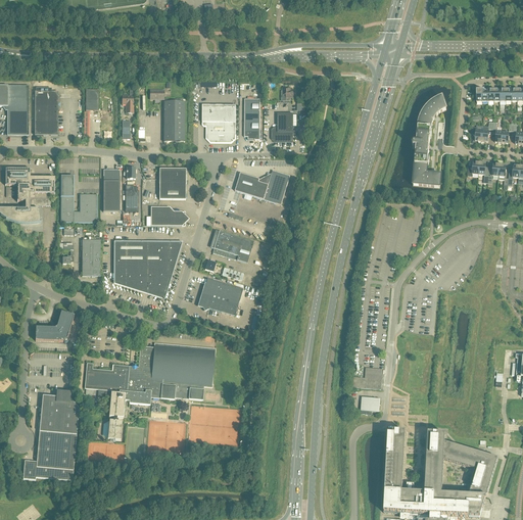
[(224,7),(214,8),(212,2),(204,3),(206,16),(225,14),(224,7)]
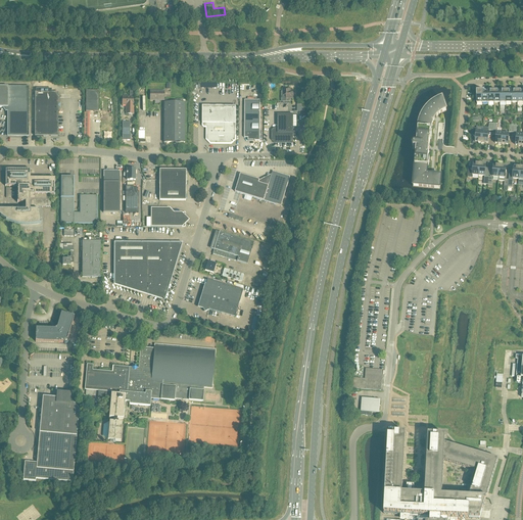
[(0,104),(3,104),(3,106),(5,108),(8,108),(7,133),(29,133),(29,84),(0,83),(0,104)]
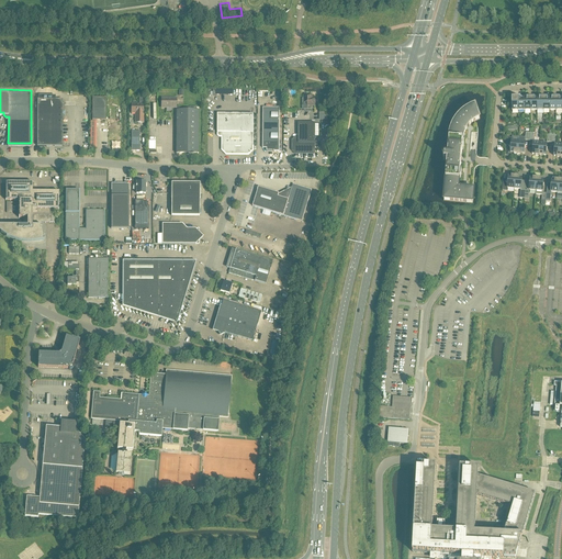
[(315,94),(312,94),(312,91),(304,91),(304,100),(307,100),(307,103),(315,103),(315,94)]
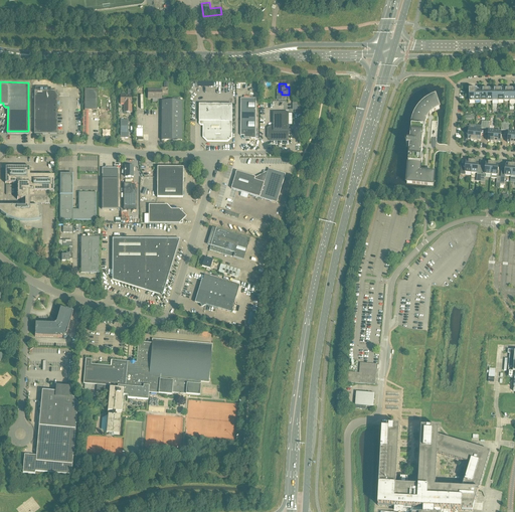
[(97,108),(97,87),(84,87),(84,108),(97,108)]
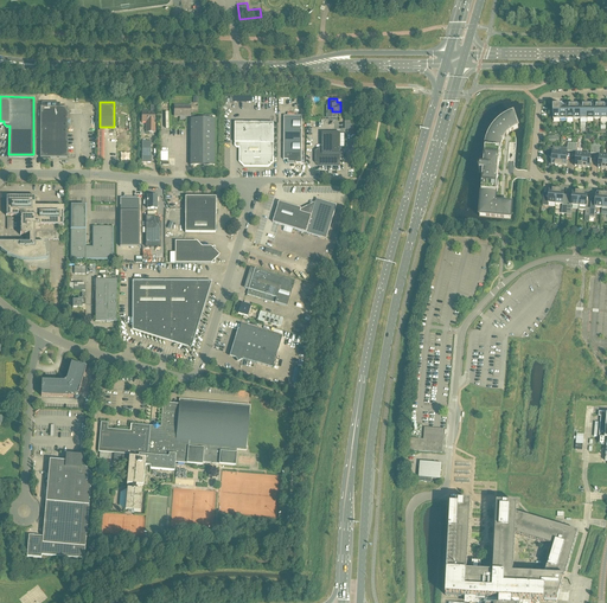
[(146,129),(155,129),(155,119),(154,119),(155,109),(155,107),(155,103),(151,103),(151,109),(142,109),(142,119),(146,119),(146,129)]
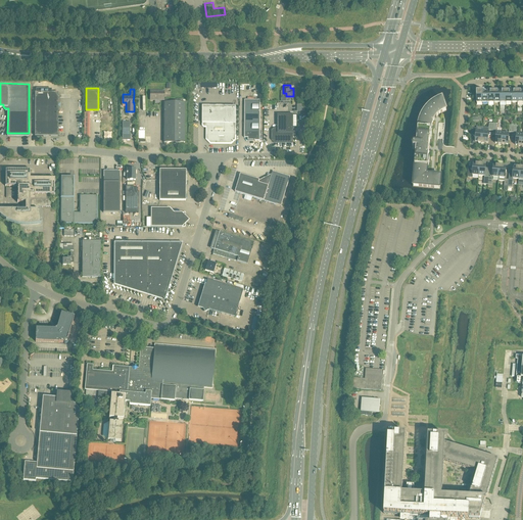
[(164,97),(164,89),(150,89),(150,97),(164,97)]
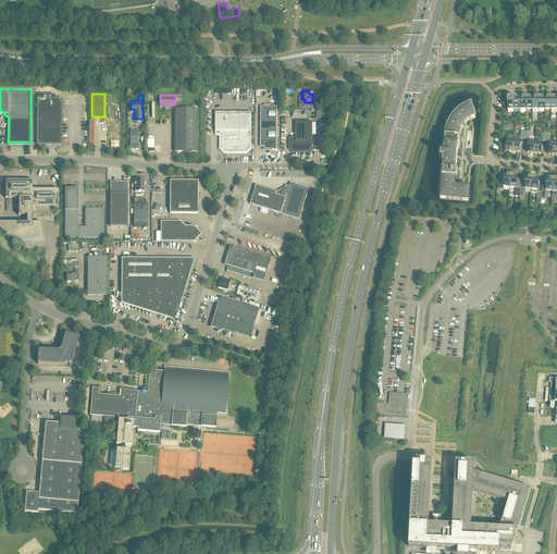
[(61,143),(62,96),(37,96),(37,142),(61,143)]
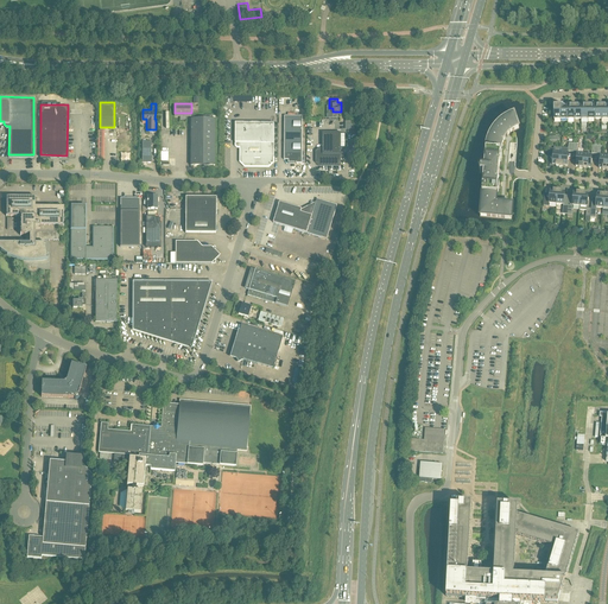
[(480,169),(480,170),(481,170),(483,170),(480,214),(512,216),(513,201),(498,199),(496,197),(498,189),(495,188),(495,182),(498,183),(499,171),(496,170),(496,167),(499,167),(500,157),(498,156),(498,150),(500,150),(501,147),(501,146),(501,145),(501,142),(502,141),(502,140),(504,138),(505,137),(506,135),(506,134),(507,133),(508,132),(510,131),(511,129),(512,128),(513,127),(514,127),(515,126),(518,126),(519,125),(514,110),(513,110),(512,112),(510,113),(507,114),(505,115),(502,116),(501,118),(499,120),(498,121),(496,122),(495,125),(494,125),(493,126),(492,128),(491,131),(489,132),(489,134),(488,135),(488,138),(487,139),(487,141),(486,144),(486,146),(485,166),(482,166),(481,166),(480,166),(480,167),(480,169)]
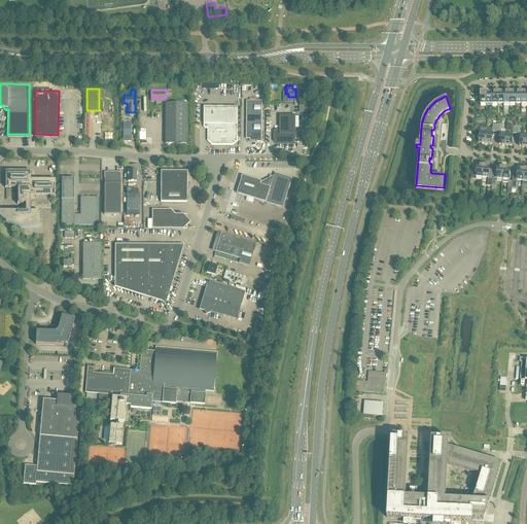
[(167,98),(167,101),(166,101),(165,141),(185,141),(186,101),(184,101),(184,98),(167,98)]
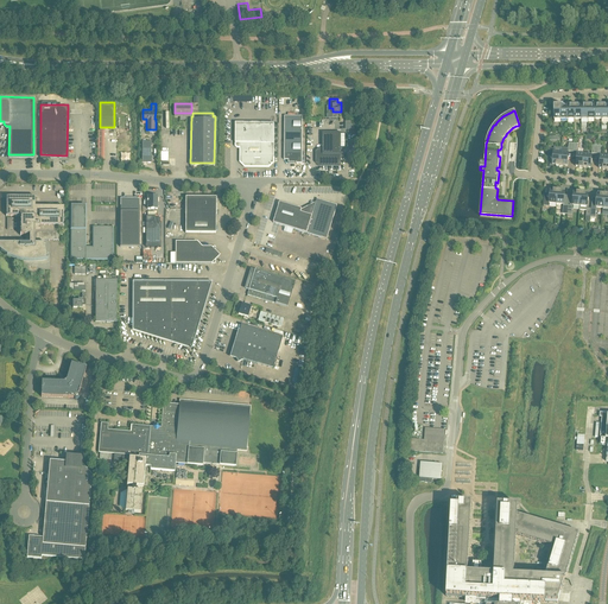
[(302,160),(303,113),(285,113),(284,157),(289,157),(289,160),(293,160),(293,157),(297,157),(296,160),(302,160)]
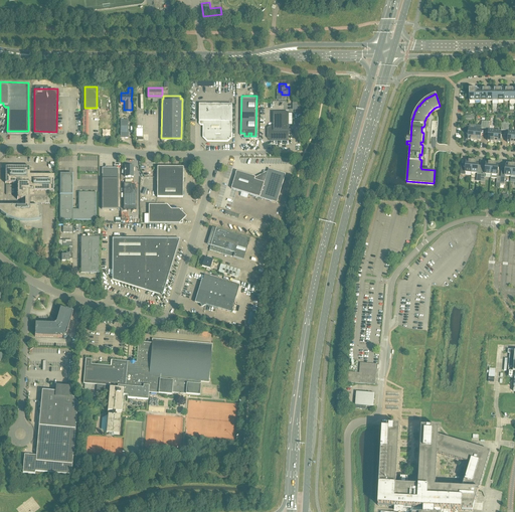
[(232,135),(232,102),(199,102),(199,121),(201,123),(203,123),(203,135),(207,139),(227,139),(232,135)]
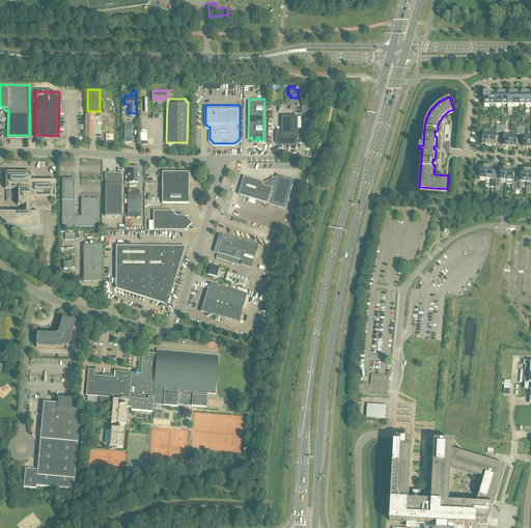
[(298,142),(298,135),(298,126),(301,126),(301,114),(298,114),(298,113),(282,113),(282,128),(279,128),(277,130),(277,139),(279,142),(298,142)]
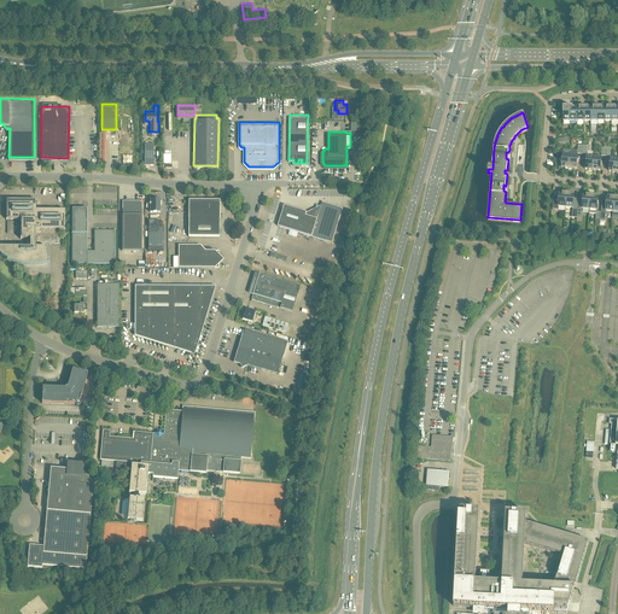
[(145,141),(144,148),(144,162),(153,163),(153,141),(145,141)]
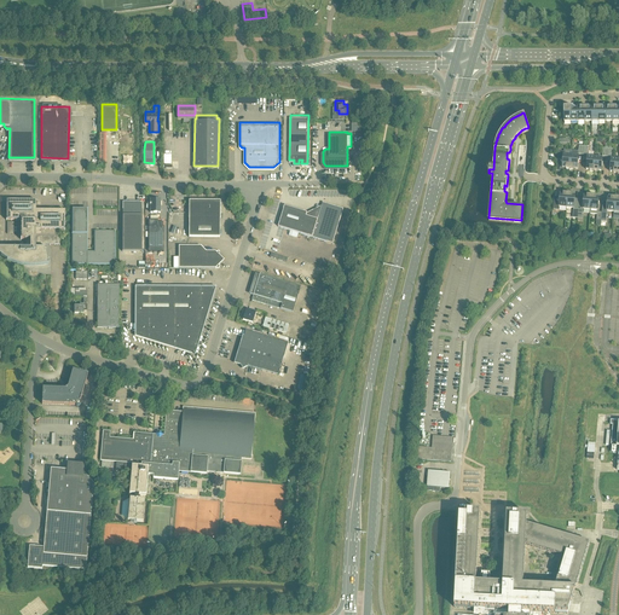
[(570,166),(571,152),(563,151),(563,149),(559,148),(557,156),(561,156),(561,160),(562,160),(562,164),(566,164),(565,166),(570,166)]
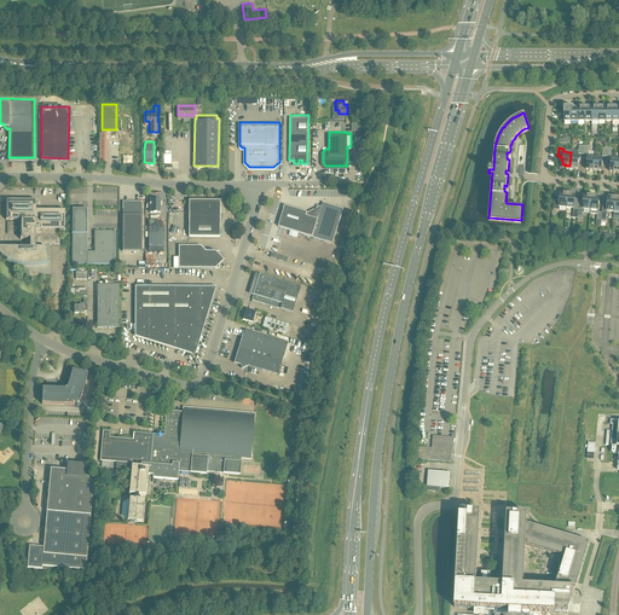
[(554,196),(554,198),(554,207),(559,207),(559,204),(566,204),(567,191),(563,191),(560,191),(560,195),(557,195),(557,196),(554,196)]
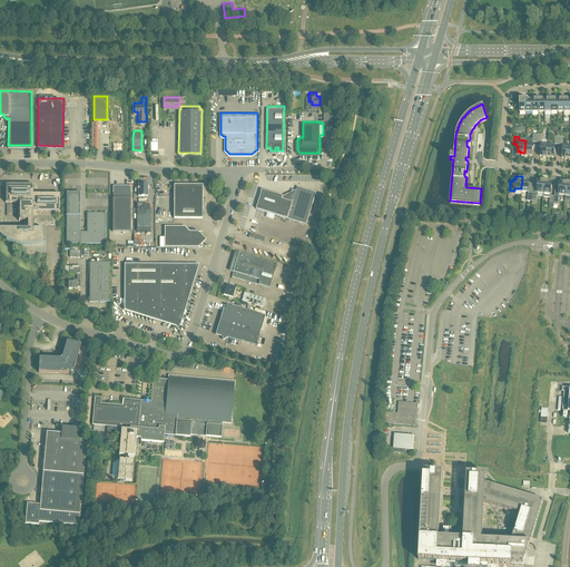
[(544,178),(543,191),(543,194),(550,195),(549,201),(553,201),(554,193),(550,193),(550,191),(551,179),(549,178),(544,178)]
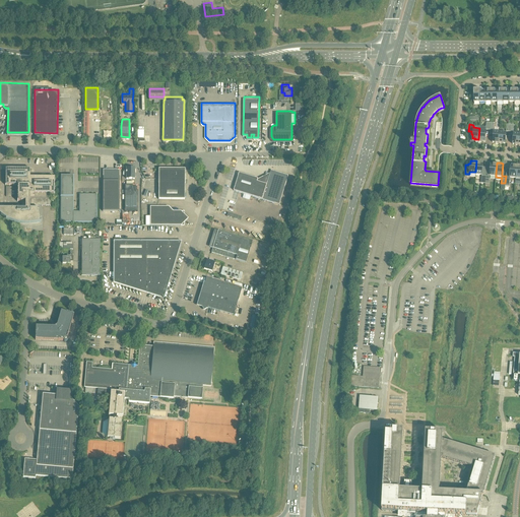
[(5,183),(17,183),(17,198),(21,198),(21,206),(0,205),(0,211),(3,214),(9,217),(11,218),(13,219),(15,220),(17,220),(23,221),(29,221),(38,220),(41,219),(39,206),(38,206),(38,203),(50,203),(50,191),(54,191),(54,175),(29,175),(29,167),(5,166),(5,183)]
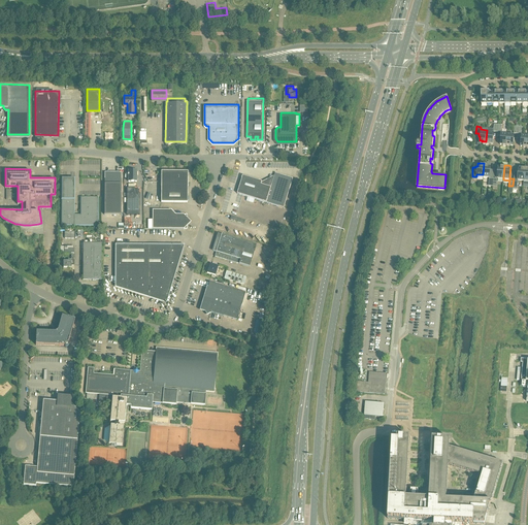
[(136,179),(136,168),(128,168),(128,178),(136,179)]
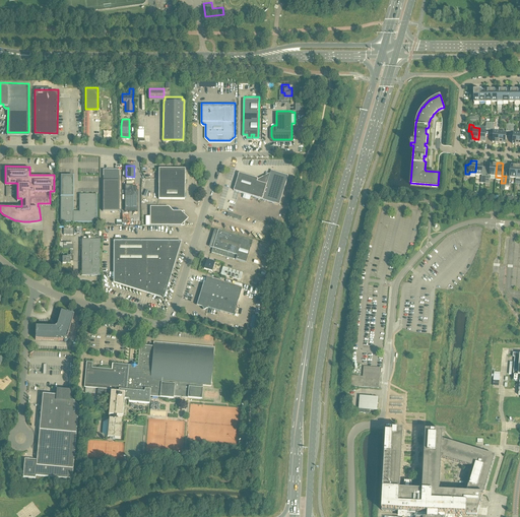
[(184,197),(185,167),(158,167),(158,197),(184,197)]
